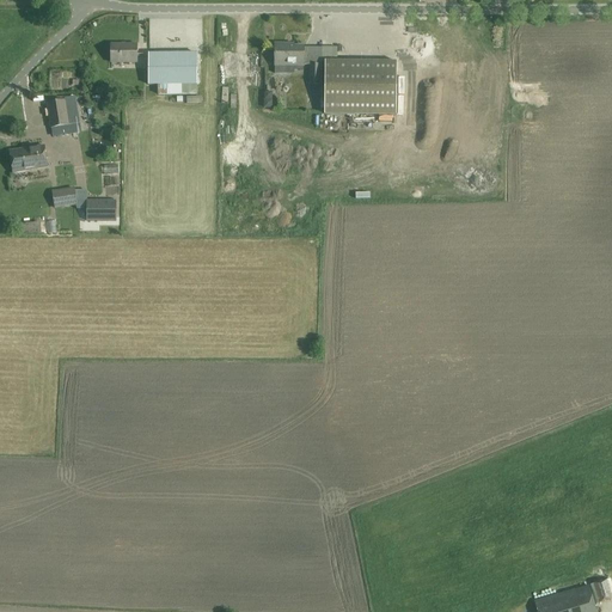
[(138,46),(111,46),(111,62),(136,62),(138,46)]
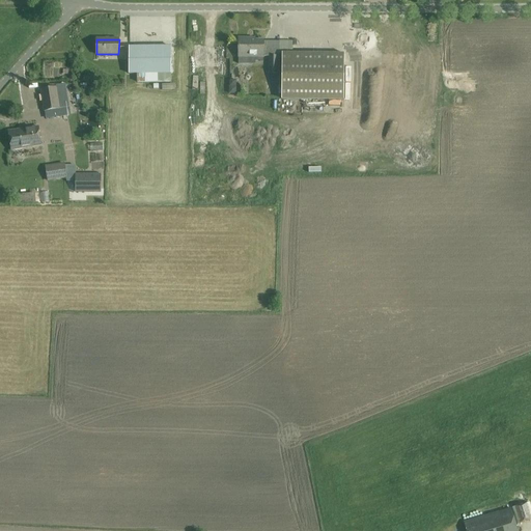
[(248,42),(248,39),(239,39),(239,56),(263,57),(263,42),(248,42)]
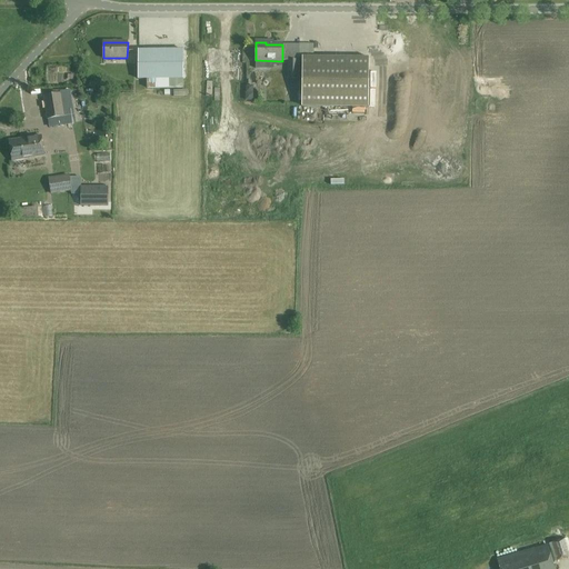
[(183,80),(183,50),(138,50),(138,80),(148,80),(148,89),(183,89),(183,80)]
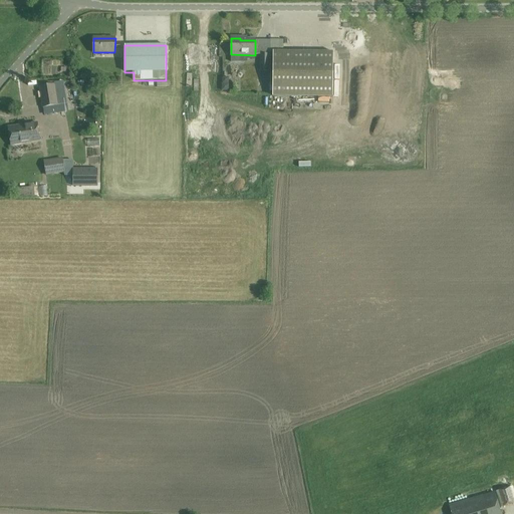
[(272,96),(332,97),(333,52),(273,52),(272,96)]
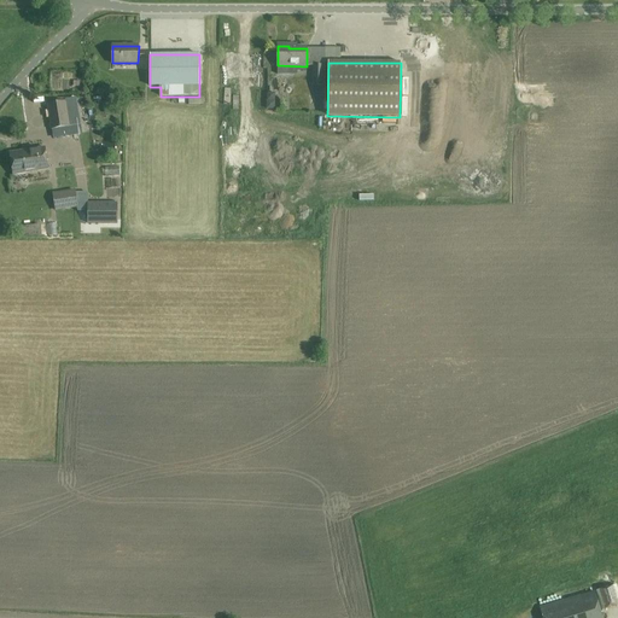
[(313,65),(313,86),(324,86),(324,65),(313,65)]
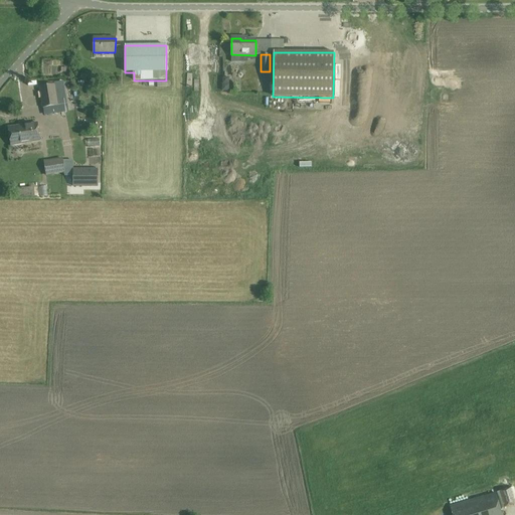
[(221,74),(222,82),(231,81),(231,73),(221,74)]
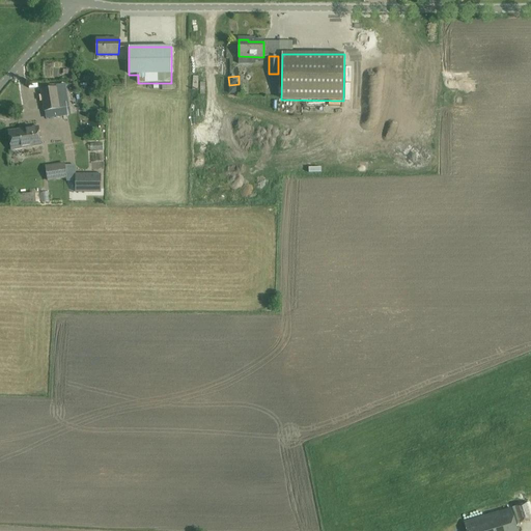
[(40,90),(44,112),(45,112),(46,119),(60,117),(60,120),(64,119),(64,115),(68,114),(67,107),(64,107),(61,86),(58,87),(57,84),(40,86),(42,90),(40,90)]
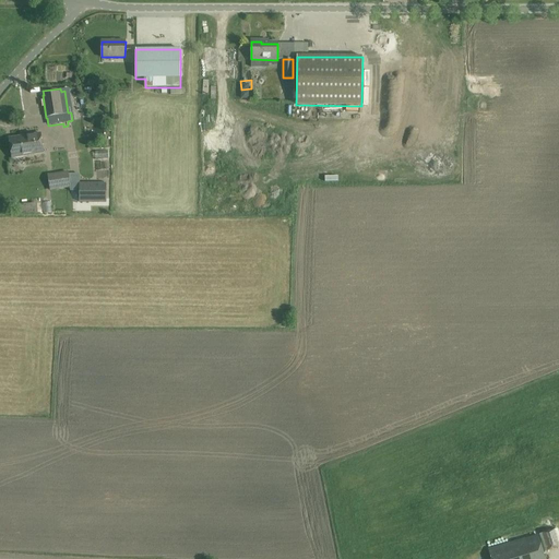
[(40,134),(10,140),(13,159),(44,154),(40,134)]
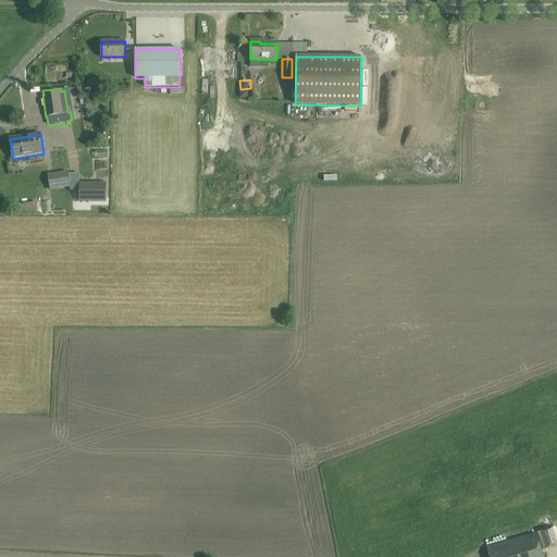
[(56,184),(70,182),(67,171),(54,173),(56,184)]
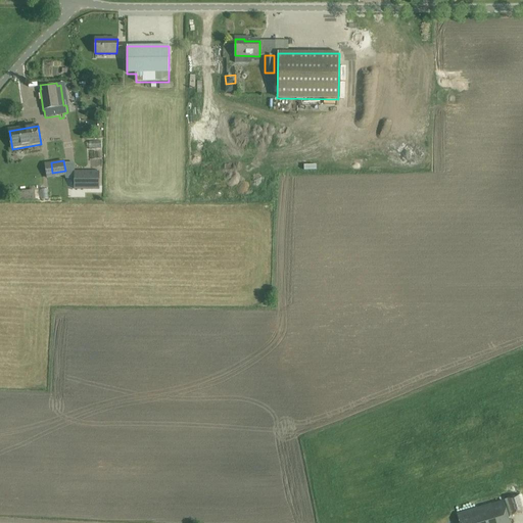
[(73,188),(97,188),(97,172),(73,172),(73,188)]
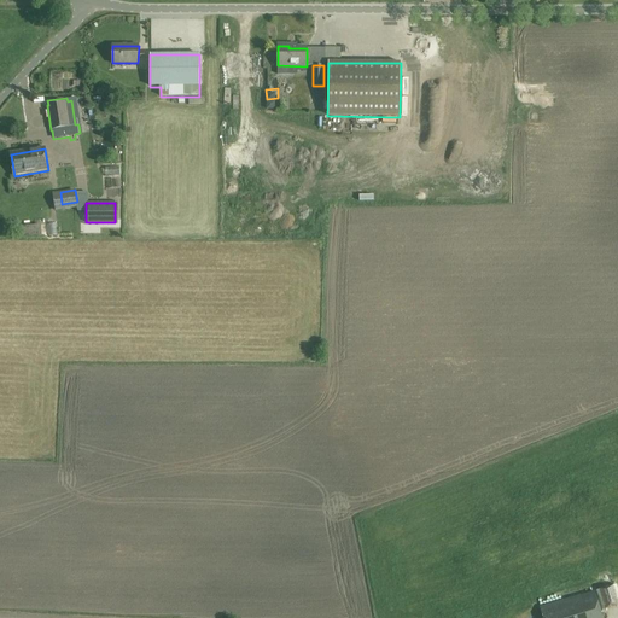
[(617,606),(617,589),(617,584),(596,590),(602,611),(617,606)]
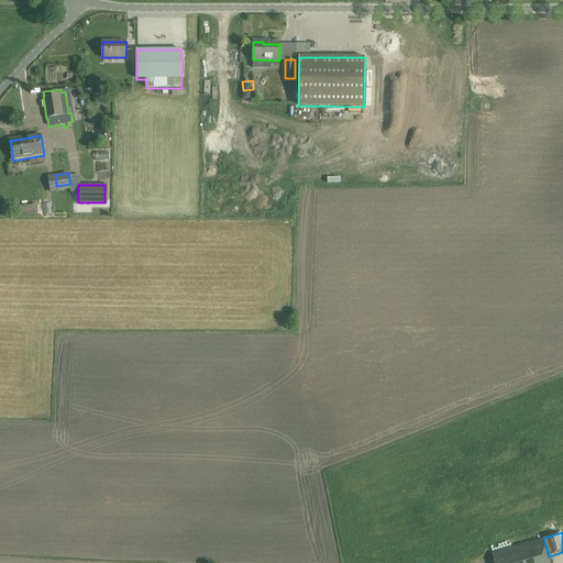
[(494,562),(549,562),(542,539),(492,553),(494,562)]
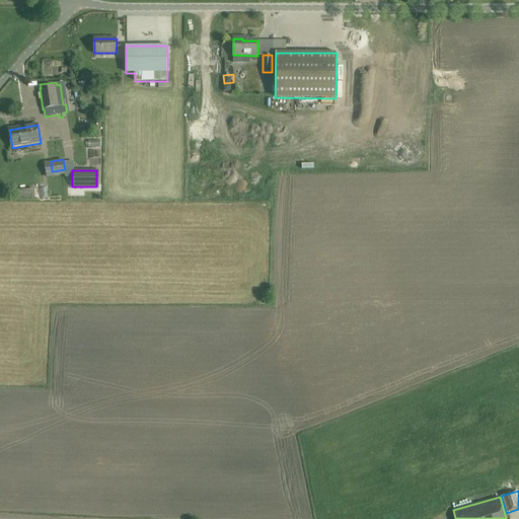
All buildings are outlined.
